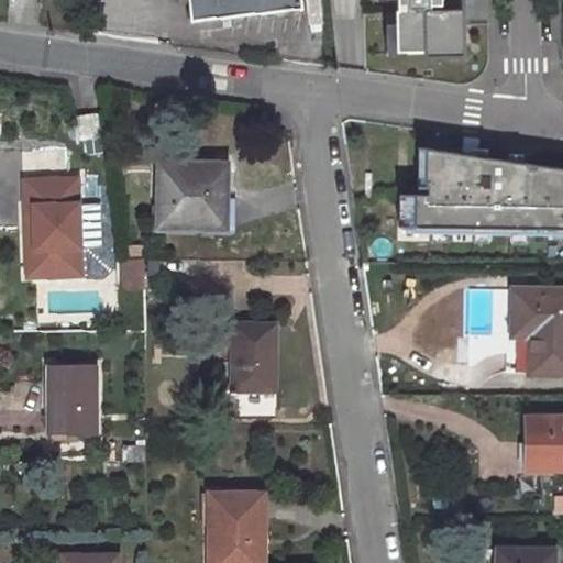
[(213,0),(187,0),(190,23),(217,21),(213,0)]
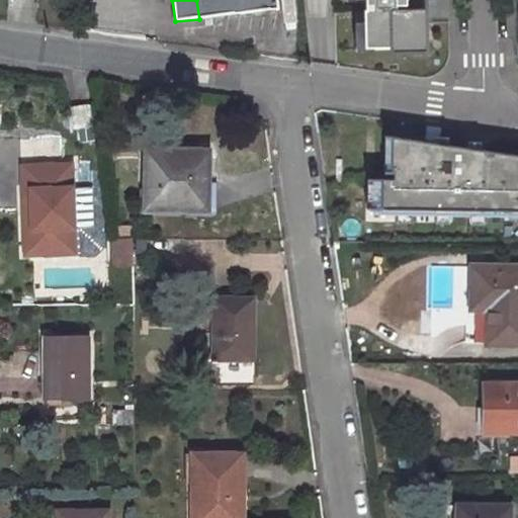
[(274,0),(196,0),(199,19),(276,10),(274,0)]
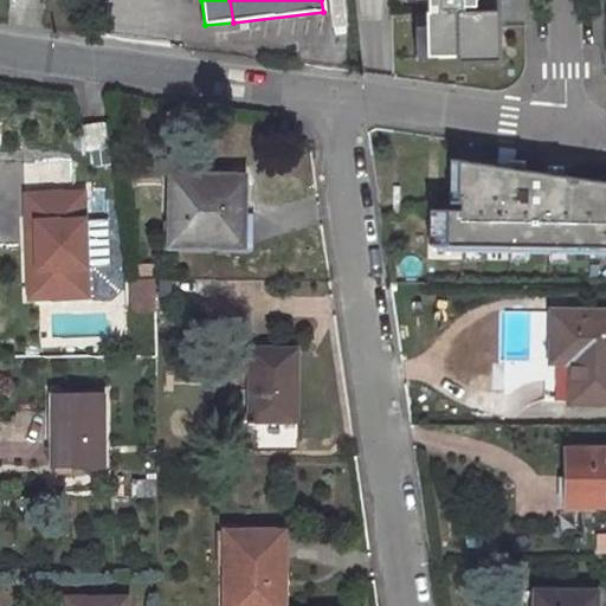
[(427,0),(429,10),(426,10),(426,55),(457,55),(457,59),(498,59),(497,10),(464,11),(463,5),(475,5),(475,0),(427,0)]
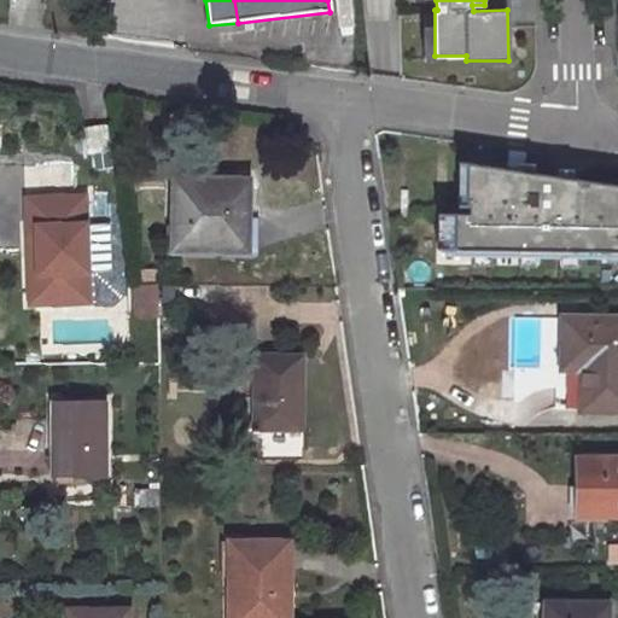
[(110,150),(108,124),(85,127),(88,152),(110,150)]
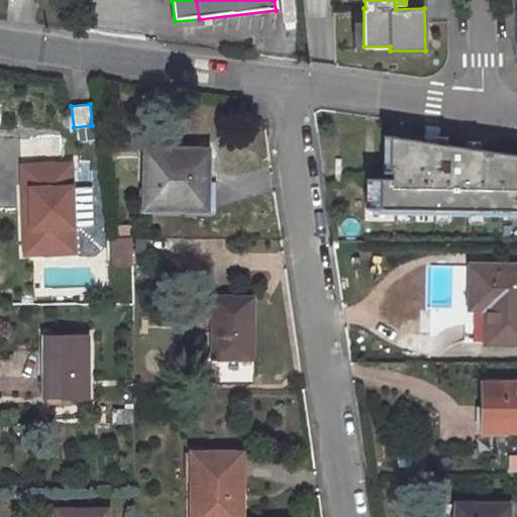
[(384,201),(516,201),(516,148),(386,130),(384,201)]
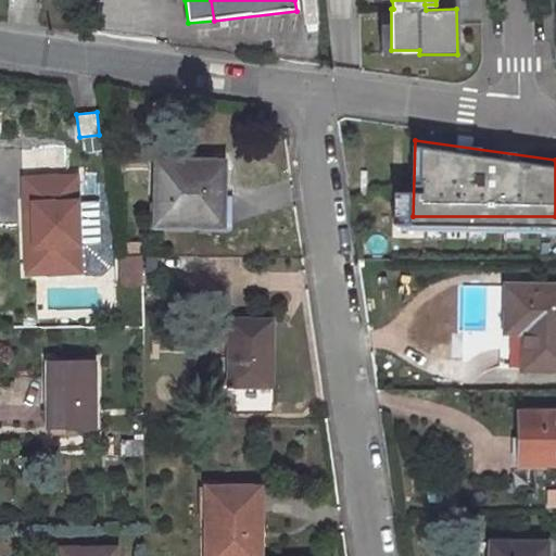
[(197,161),(158,161),(156,223),(201,223),(201,203),(223,203),(224,167),(197,166),(197,161)]
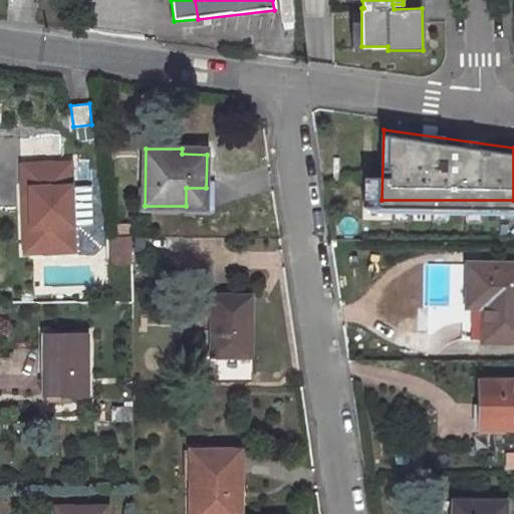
[(63,170),(63,155),(21,155),(21,170),(63,170)]
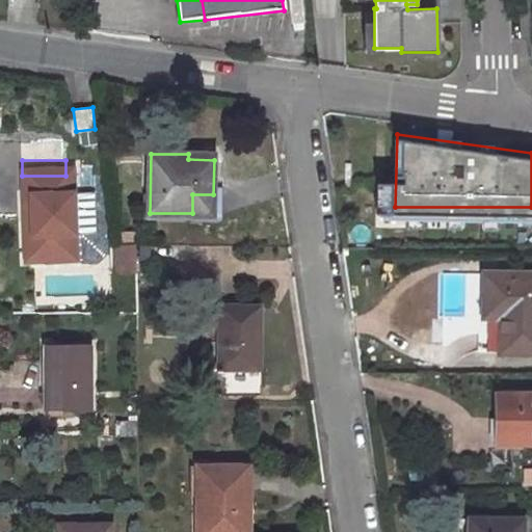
[(76,247),(77,183),(32,182),(31,247),(76,247)]
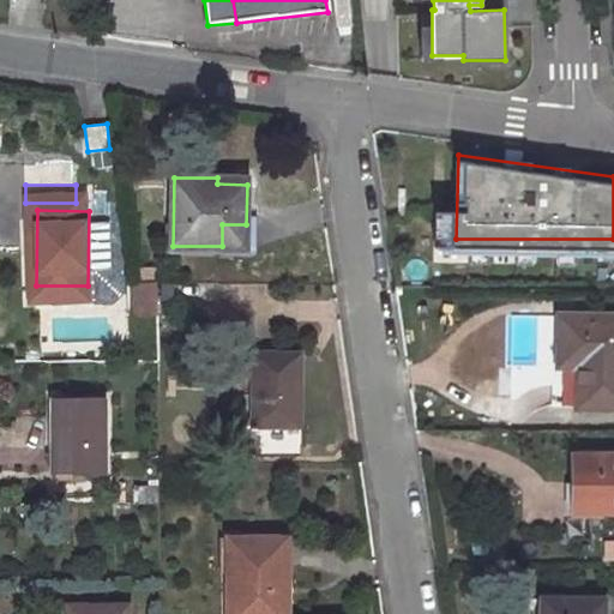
[(222,246),(256,247),(256,224),(246,224),(222,224),(222,246)]
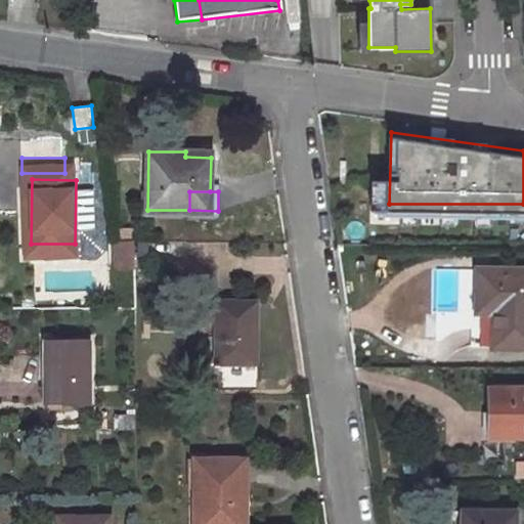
[(117,241),(134,241),(133,228),(117,228),(117,241)]
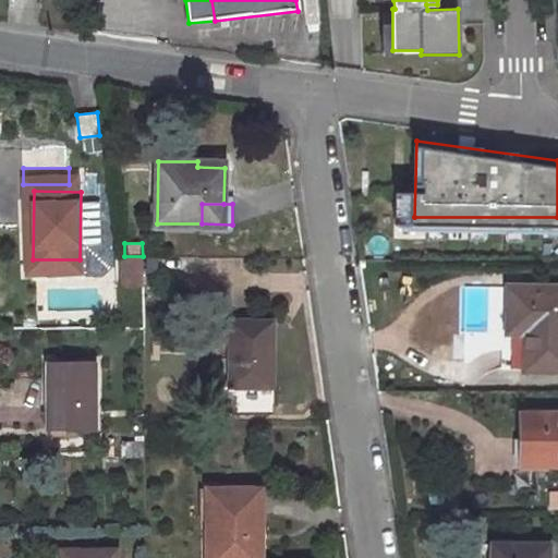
[(557,289),(511,290),(511,331),(528,331),(528,350),(528,370),(557,370),(557,289)]
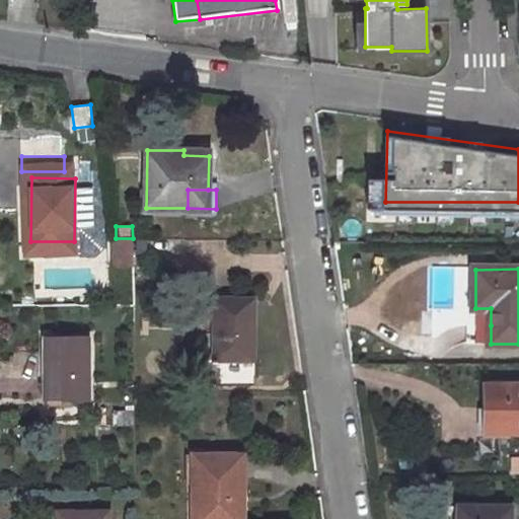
[(254,360),(254,298),(214,298),(214,360),(254,360)]
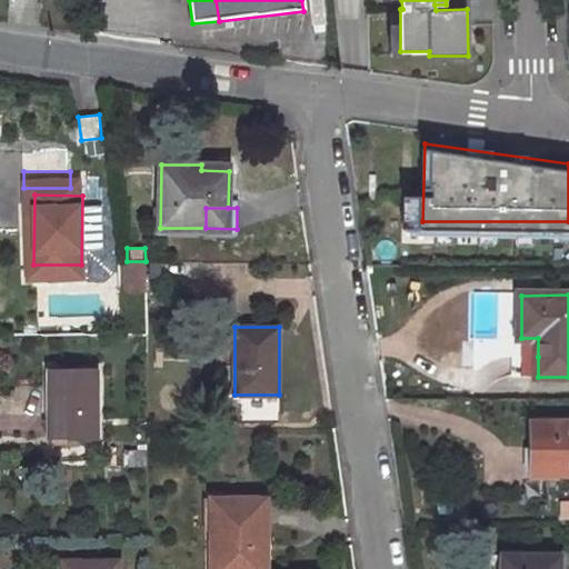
[(538,357),(512,357),(513,377),(538,377),(538,357)]
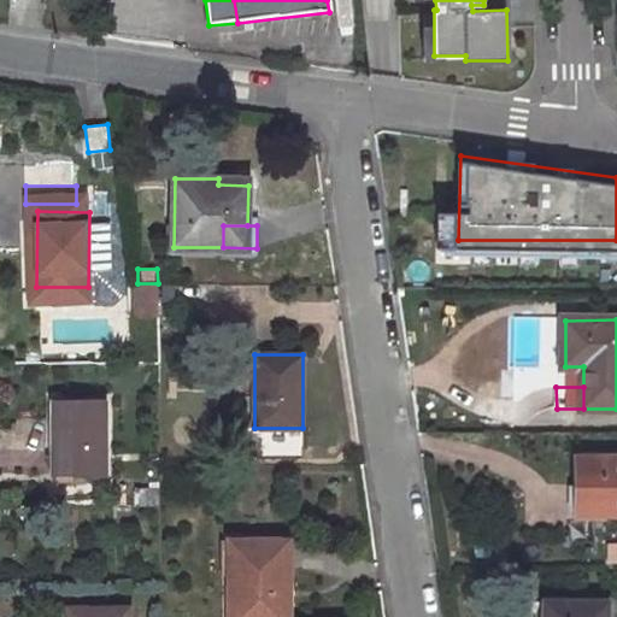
[(105,476),(106,399),(54,398),(54,475),(105,476)]
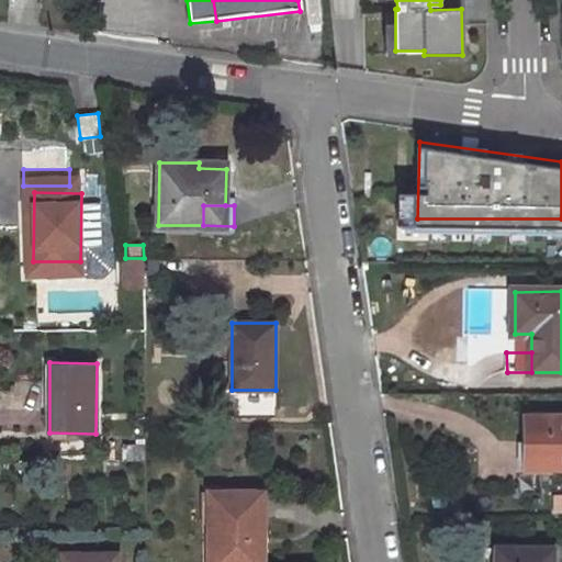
[(561,467),(561,417),(526,418),(527,441),(532,441),(532,467),(561,467)]
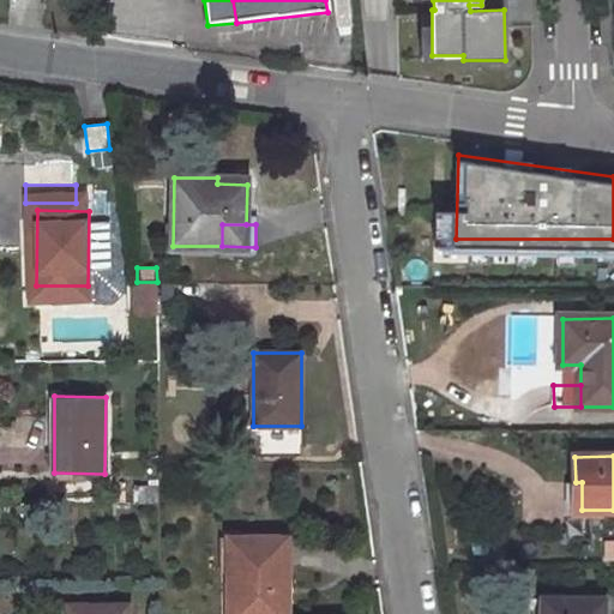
[(278,539),(228,539),(229,613),(288,613),(288,572),(278,573),(278,539)]
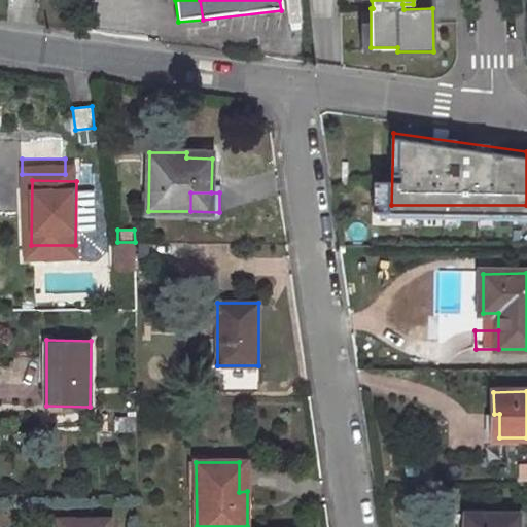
[(517,526),(518,515),(466,515),(465,526),(517,526)]
